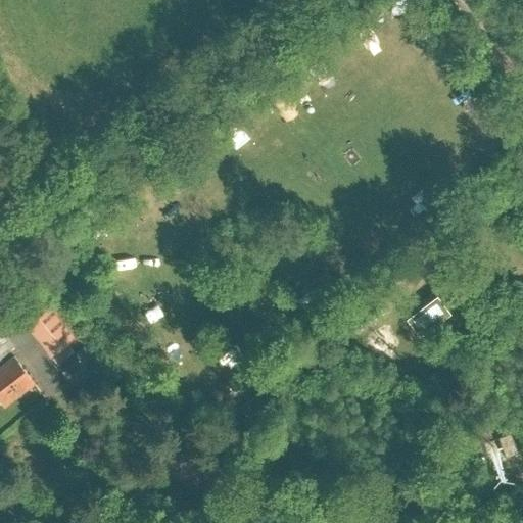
[(432,291),(402,315),(419,337),(449,314),(432,291)]
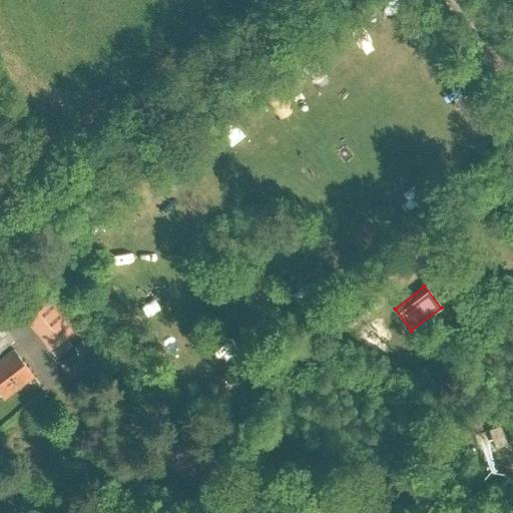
[(25,320),(49,351),(73,332),(49,301),(25,320)]
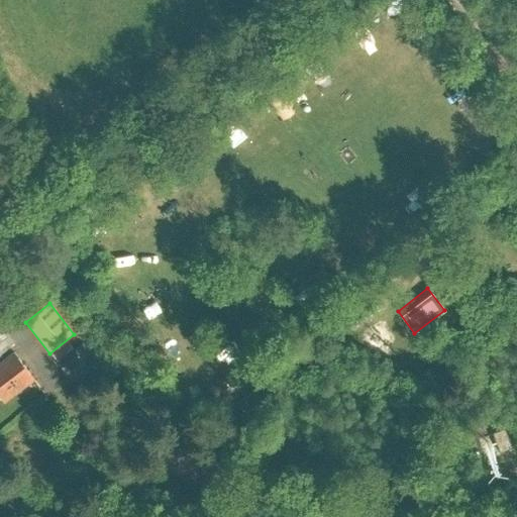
[(57,362),(65,373),(82,359),(81,358),(90,352),(82,342),(74,348),(57,362)]
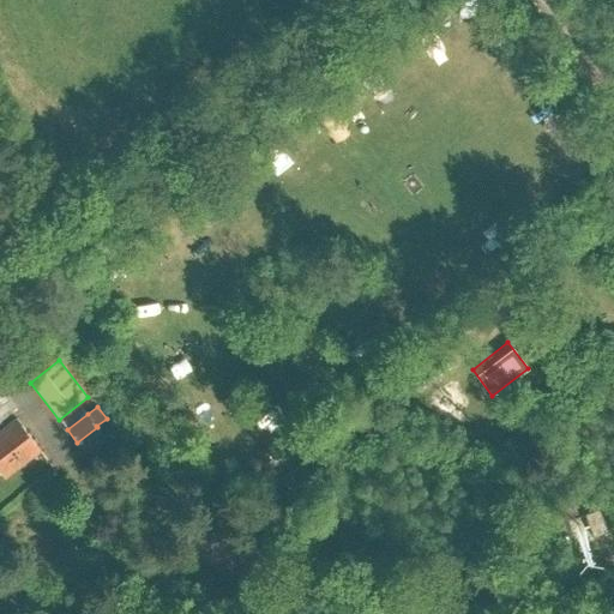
[(0,470),(5,477),(41,449),(16,417),(0,429),(0,470)]
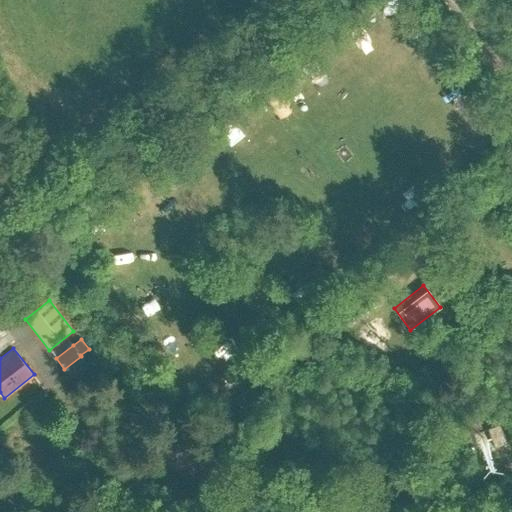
[(442,407),(452,403),(449,395),(440,399),(442,407)]
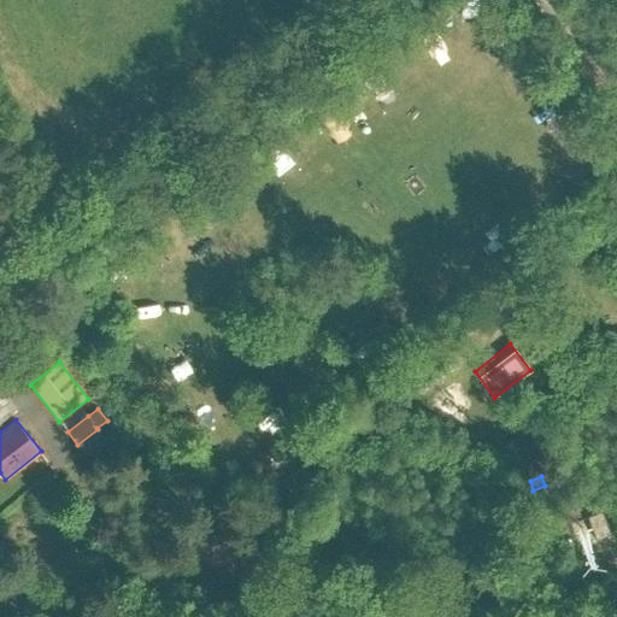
[(595,539),(610,534),(601,511),(587,516),(595,539)]
